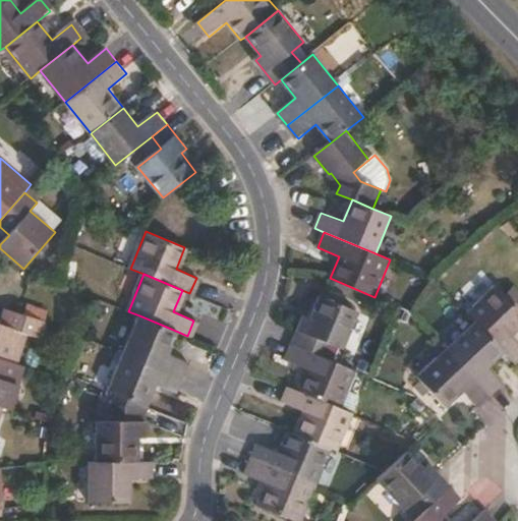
[(517,364),(517,341),(513,336),(517,331),(517,305),(516,304),(502,289),(472,317),(476,322),(505,351),(517,364)]
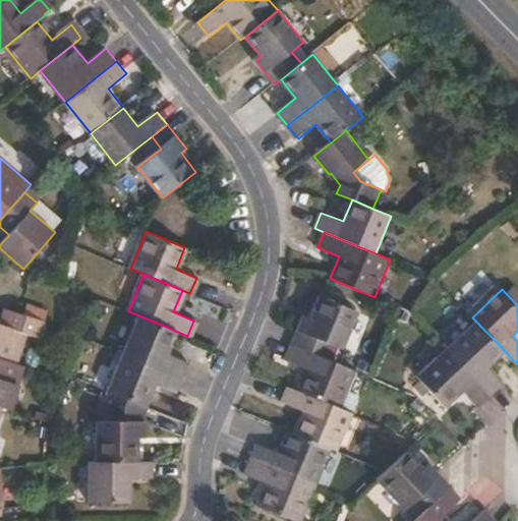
[(304,315),(292,345),(293,345),(324,358),(330,344),(343,350),(358,312),(320,296),(310,319),(304,315)]
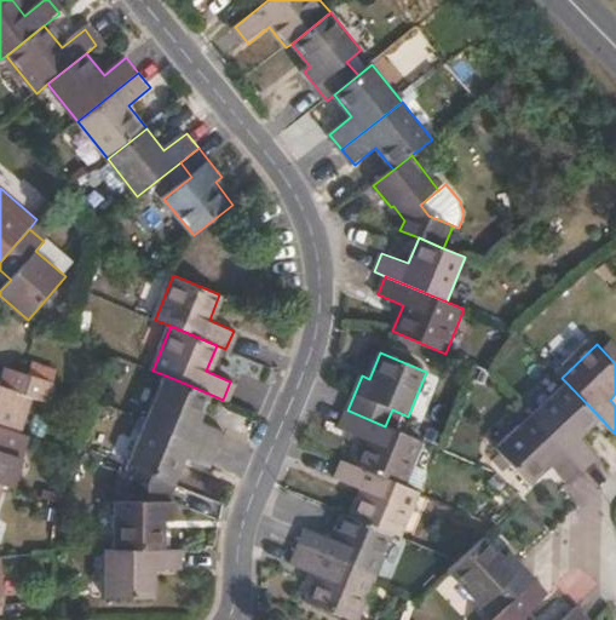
[(56,385),(24,373),(6,367),(1,385),(0,385),(0,425),(22,432),(33,399),(51,403),(56,385)]
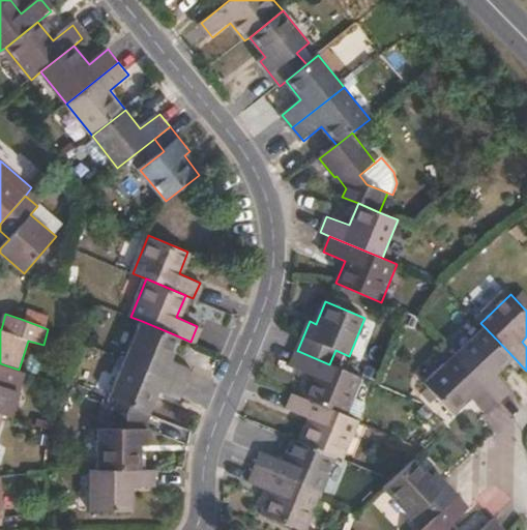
[(142,321),(126,359),(187,384),(194,369),(173,360),(181,337),(142,321)]
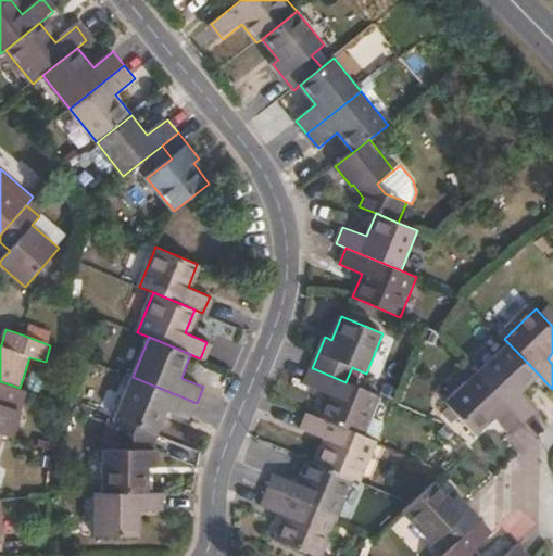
[(531,417),(537,412),(520,392),(539,375),(508,343),(477,373),(525,424),(531,417)]
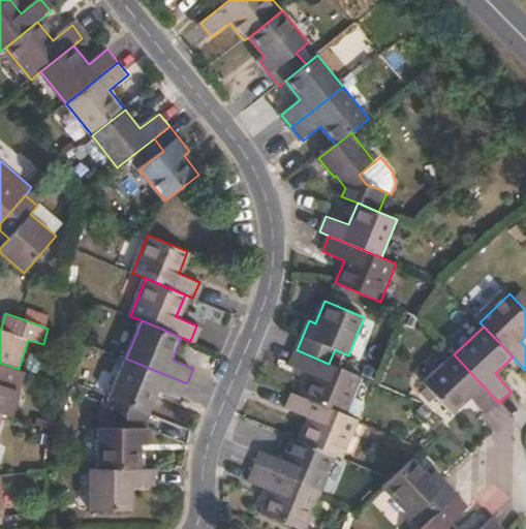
[(298,350),(297,350),(290,366),(312,374),(303,397),(347,415),(363,377),(329,364),(298,350)]
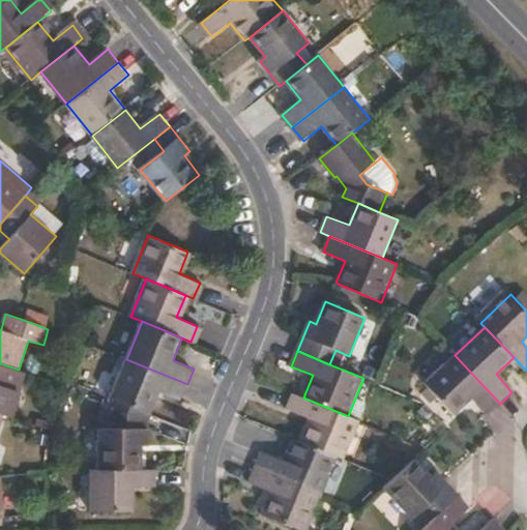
[(494,409),(500,404),(455,355),(425,384),(454,413),(471,398),(488,415),(494,409)]
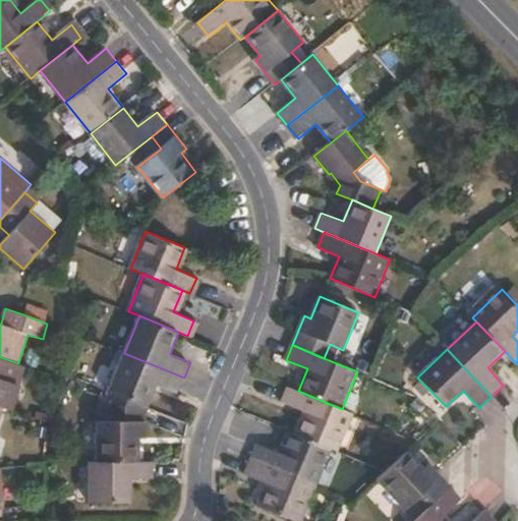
[(184,378),(124,353),(109,391),(117,394),(147,406),(148,406),(156,386),(177,394),(184,378)]
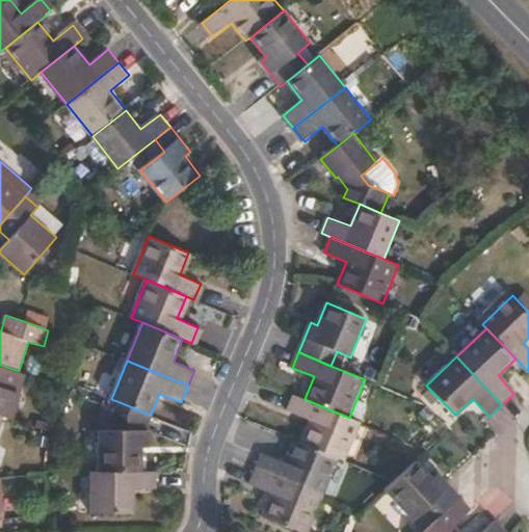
[(24,373),(19,371),(0,365),(0,415),(1,415),(9,418),(24,373)]
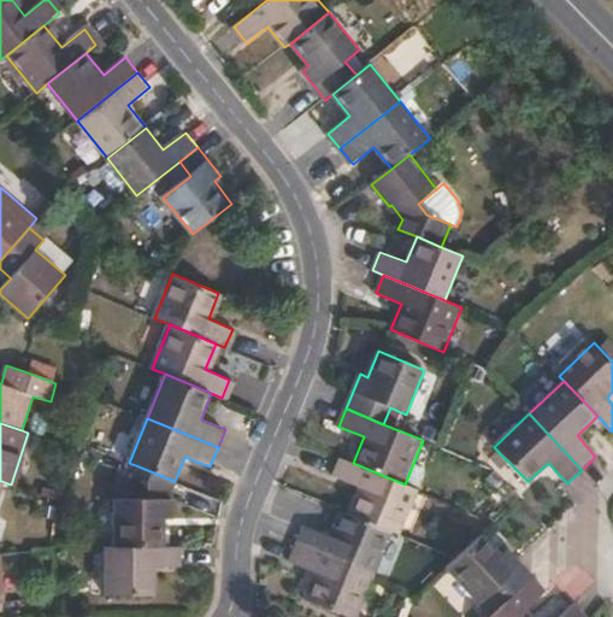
[(353,463),(342,458),(334,476),(360,487),(348,512),(394,532),(401,535),(418,491),(405,485),(353,463)]
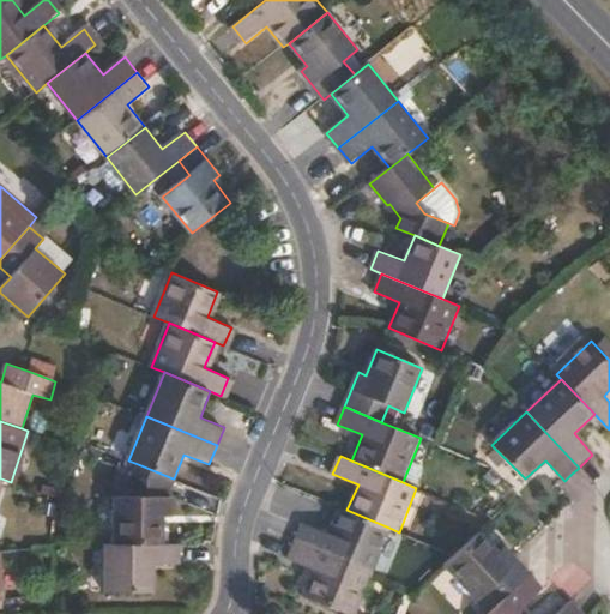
[(173,479),(138,464),(133,479),(132,495),(115,495),(114,543),(163,545),(163,516),(173,516),(173,479)]
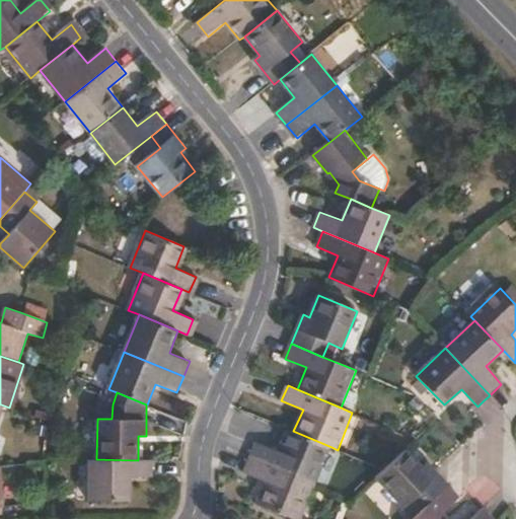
[(293,431),(288,429),(279,450),(258,442),(250,457),(316,485),(332,447),(293,431)]
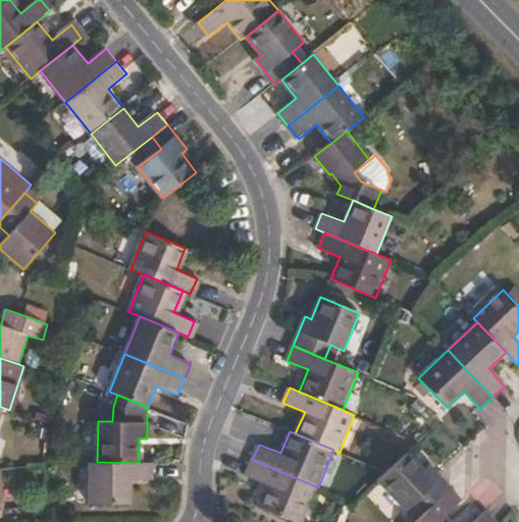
[(9,441),(0,438),(0,469),(2,469),(9,441)]
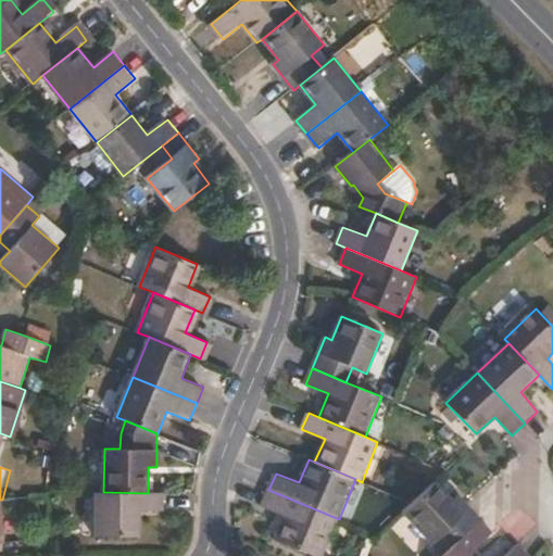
[(444,533),(455,545),(482,519),(474,510),(468,505),(459,495),(453,501),(436,482),(414,503),(403,513),(432,544),(444,533)]
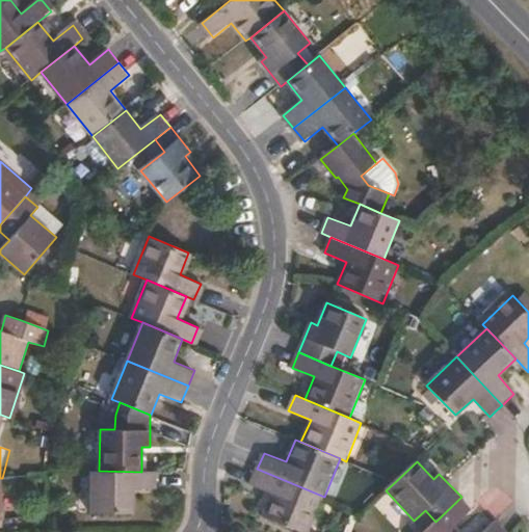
[(301,531),(309,531),(324,497),(257,469),(250,485),(272,494),(263,516),(301,531)]
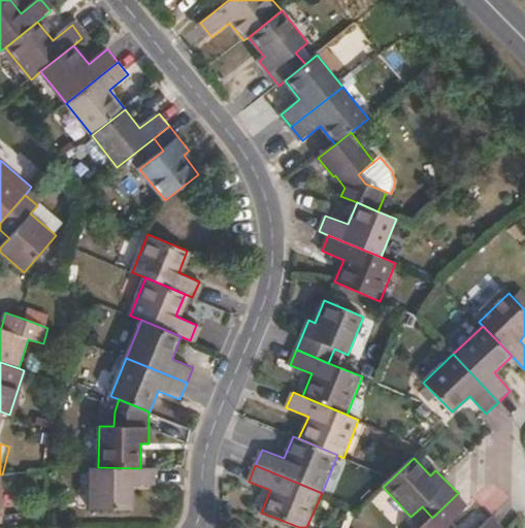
[(140,468),(98,467),(91,467),(90,508),(132,509),(133,485),(156,486),(157,468),(140,468)]
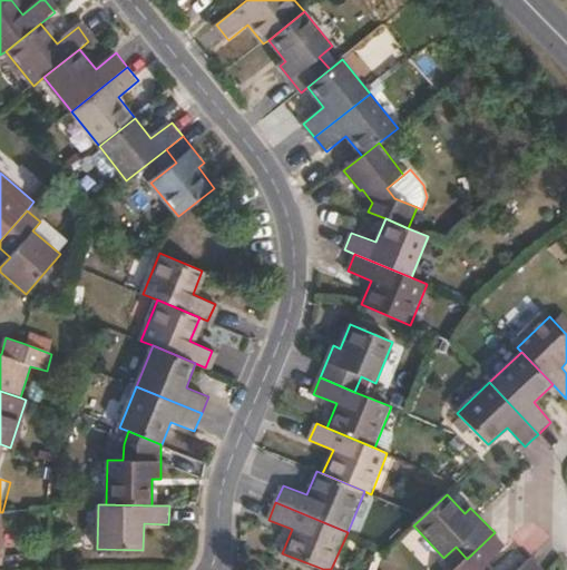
[(495,569),(488,563),(506,546),(500,540),(495,532),(467,559),(455,569),(495,569)]
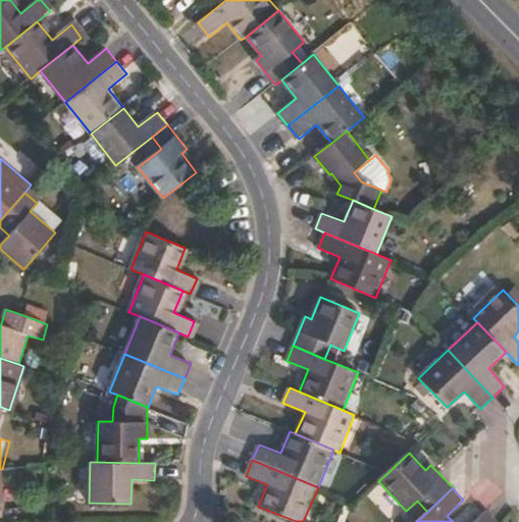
[(499,521),(494,517),(487,511),(474,521),(499,521)]
